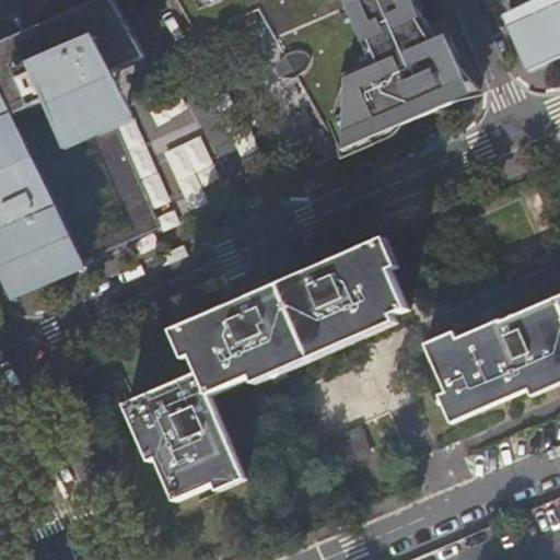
[(0,241),(22,286),(81,259),(88,256),(91,255),(146,231),(83,85),(97,80),(120,129),(127,126),(105,77),(149,59),(114,0),(102,0),(0,44),(0,241)]
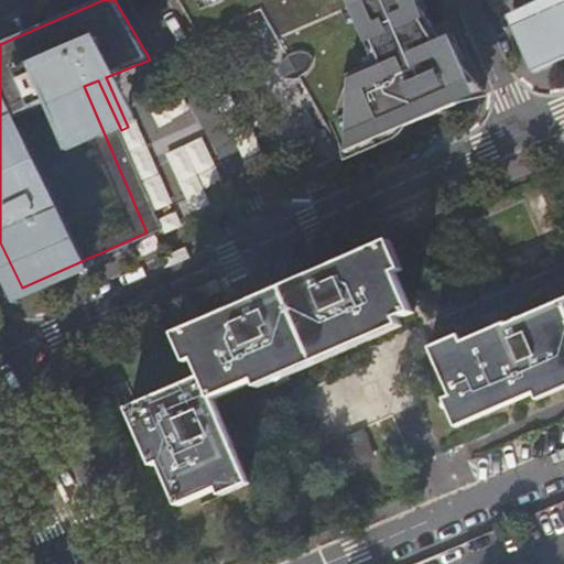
[(179,0),(201,39),(261,12),(286,58),(282,62),(279,65),(278,71),(280,76),(282,80),(288,83),(299,79),(343,155),(447,109),(481,94),(484,94),(481,88),(477,89),(463,73),(447,39),(440,41),(435,31),(423,17),(414,0),(179,0)]
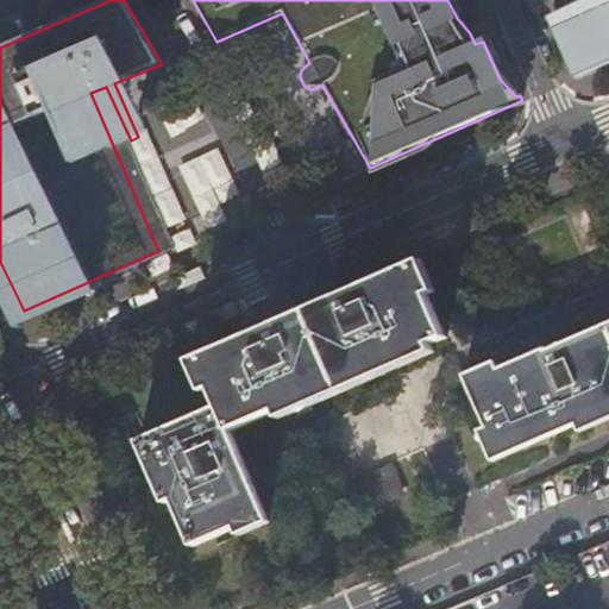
[(447,0),(457,18),(460,12),(463,7),(463,1),(462,0),(447,0)]
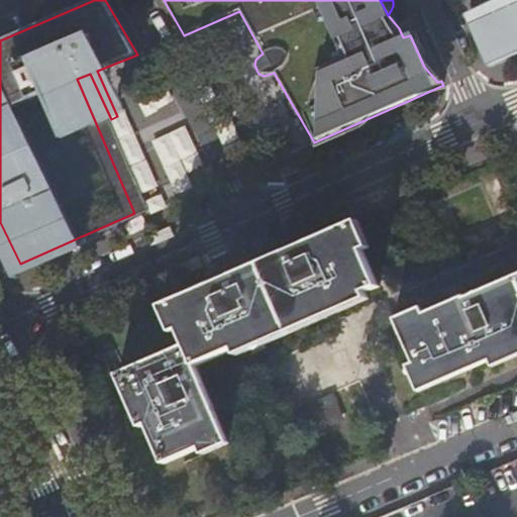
[(516,0),(505,0),(468,16),(490,66),(516,53),(516,0)]
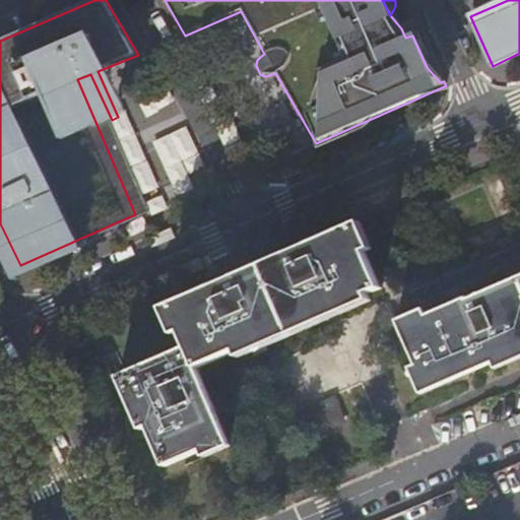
[(427,67),(440,82),(418,34),(415,36),(410,25),(401,28),(405,38),(412,36),(427,67)]
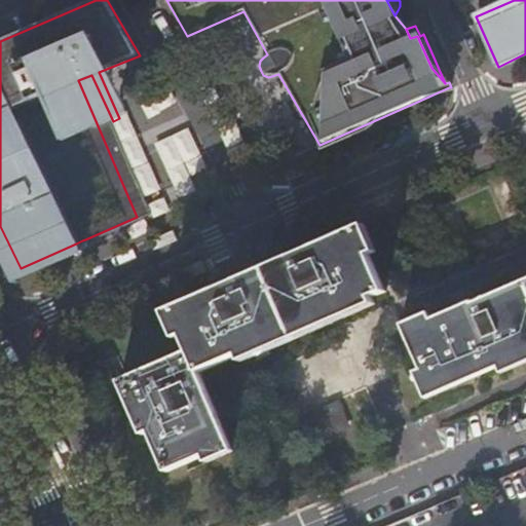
[(153,211),(113,121),(91,75),(78,80),(137,217),(153,211)]
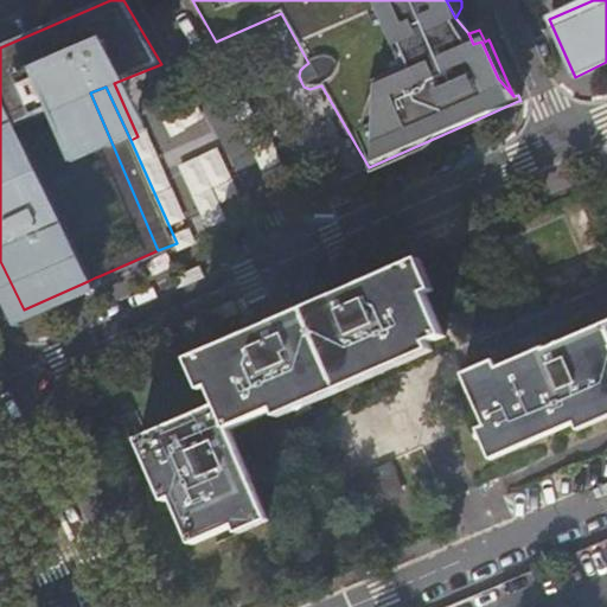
[(0,279),(17,312),(24,310),(0,261),(0,279)]
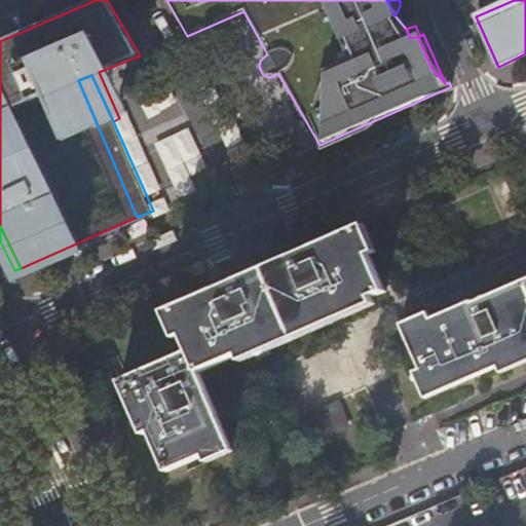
[(372,251),(362,226),(357,228),(367,253),(372,251)]
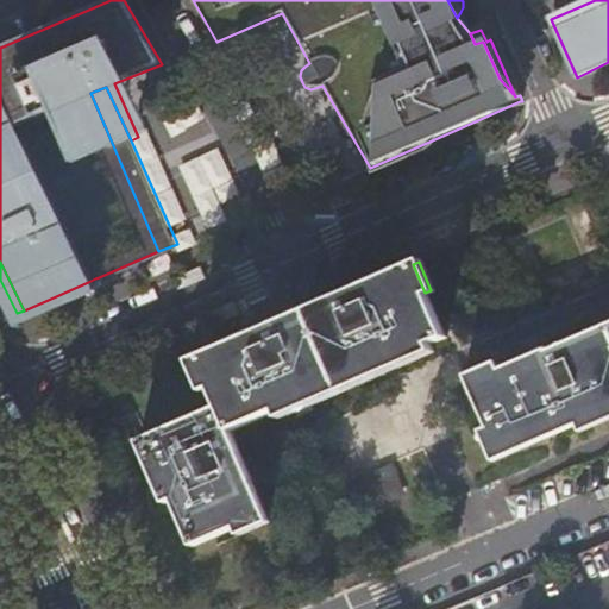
[(425,293),(413,264),(196,359),(209,391),(215,403),(143,437),(170,498),(192,545),(233,526),(263,512),(230,431),(274,410),(289,405),(294,414),(312,406),(308,396),(366,371),(370,380),(388,372),(384,363),(427,345),(444,338),(425,293)]
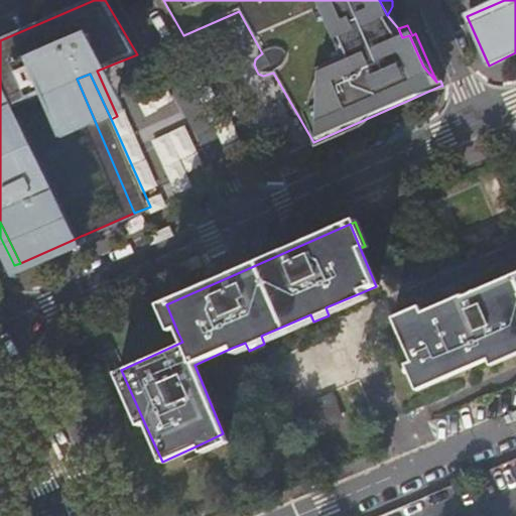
[(75,239),(77,245),(86,241),(84,235),(81,236),(75,239)]
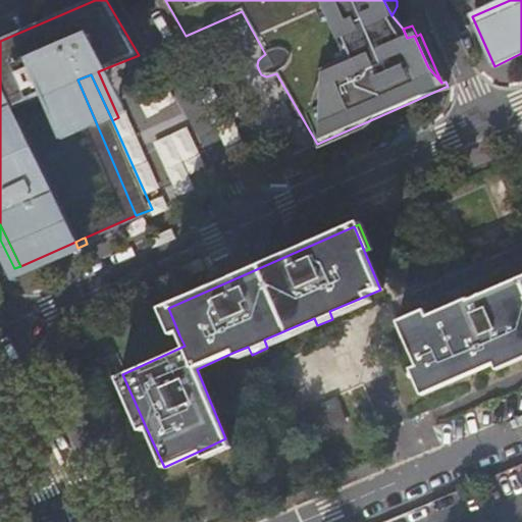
[(521,272),(422,316),(394,328),(410,366),(422,394),(489,364),(521,350),(521,272)]
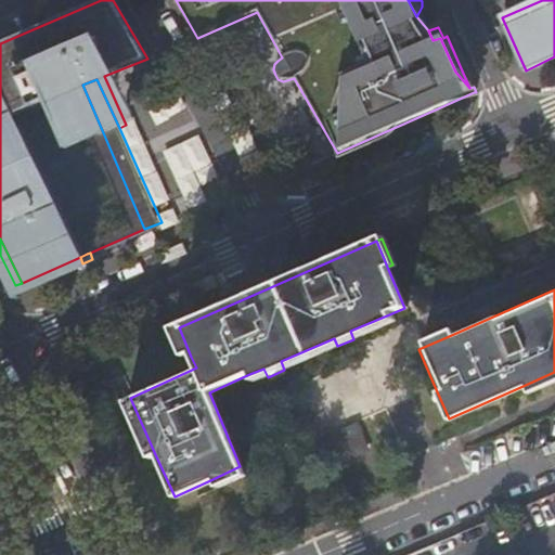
[(394,321),(389,314),(350,331),(353,339),(394,321)]
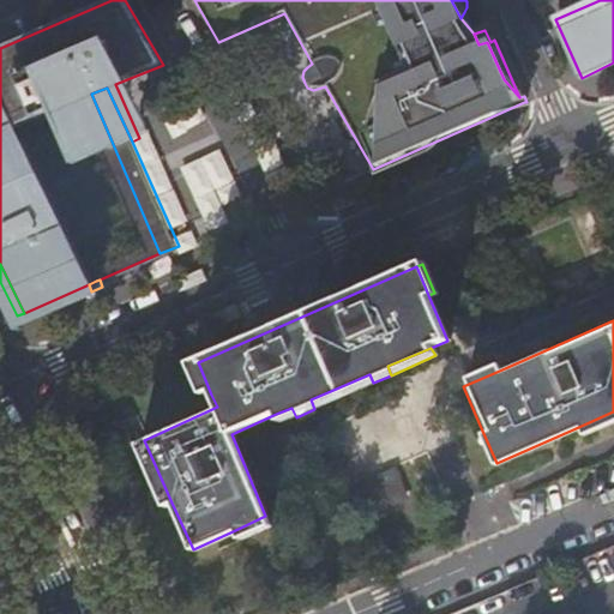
[(211,395),(198,362),(191,365),(204,397),(211,395)]
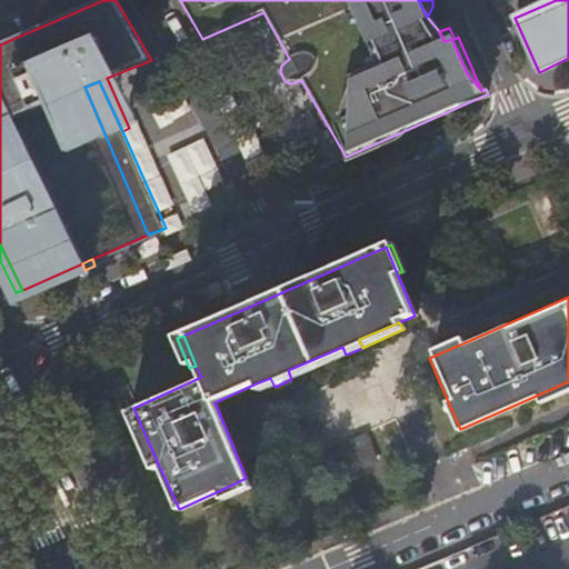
[(426,350),(429,358),(460,345),(456,337),(426,350)]
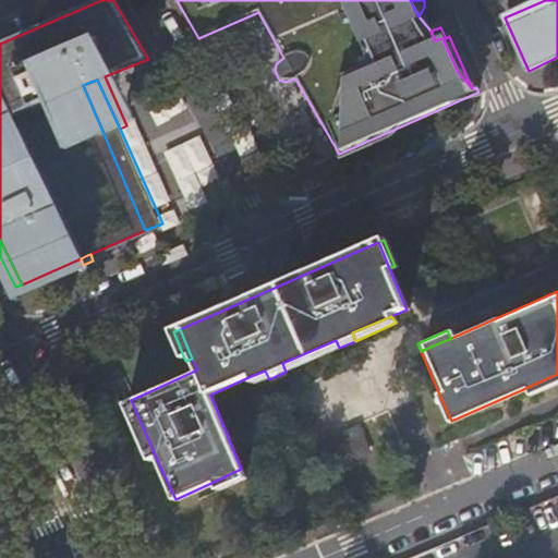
[(286,372),(339,348),(336,340),(282,363),(286,372)]
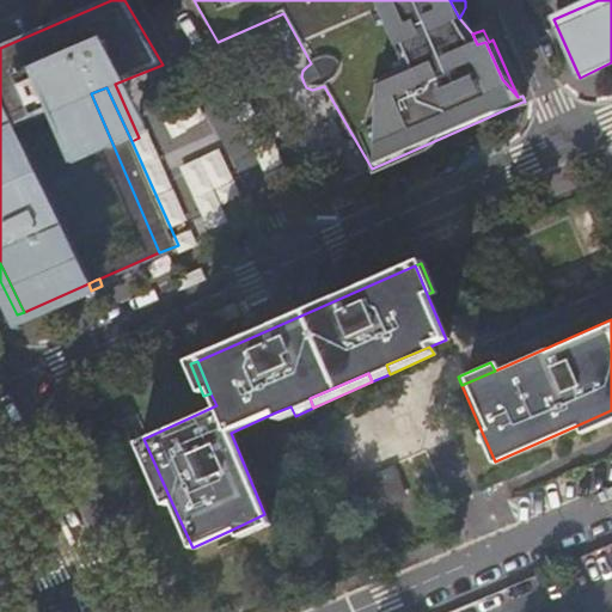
[(281,422),(295,416),(291,407),(275,412),(281,422)]
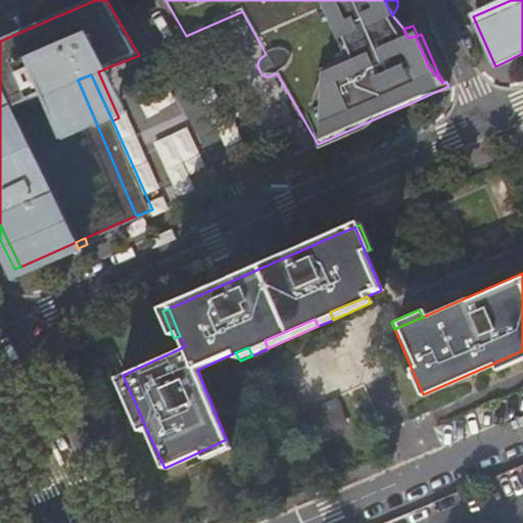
[(522,350),(490,365),(495,373),(522,360),(522,350)]
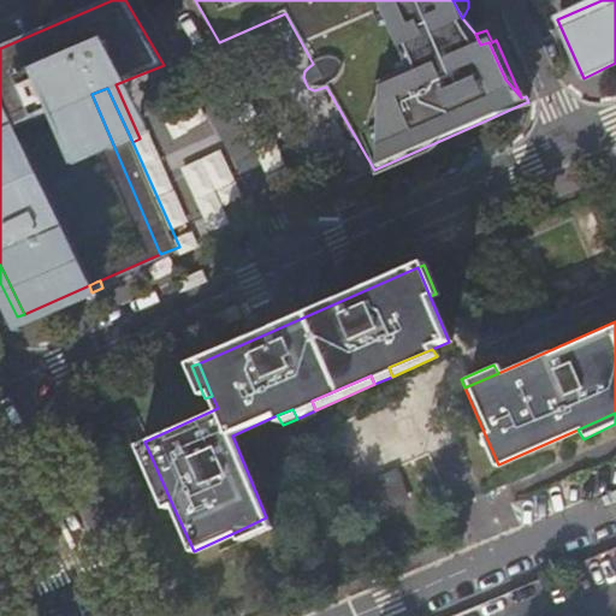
[(107,433),(101,421),(81,431),(87,443),(107,433)]
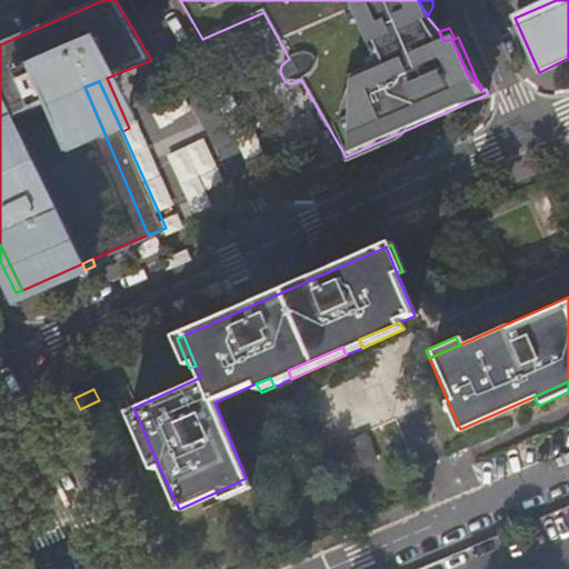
[(460,429),(447,399),(441,402),(453,432),(460,429)]
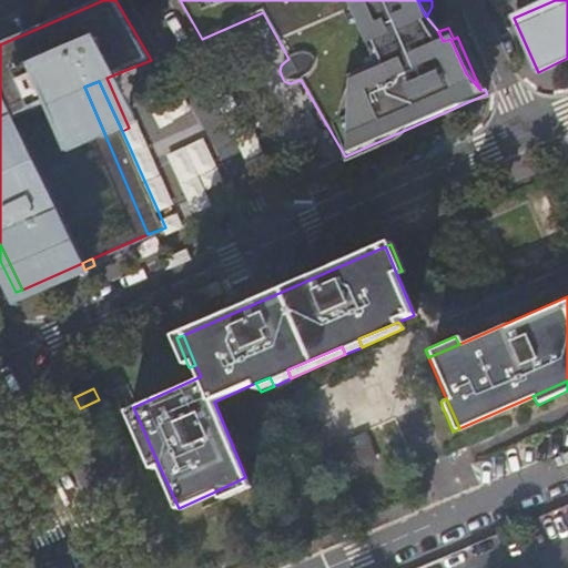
[(159,465),(133,407),(125,411),(151,468),(159,465)]
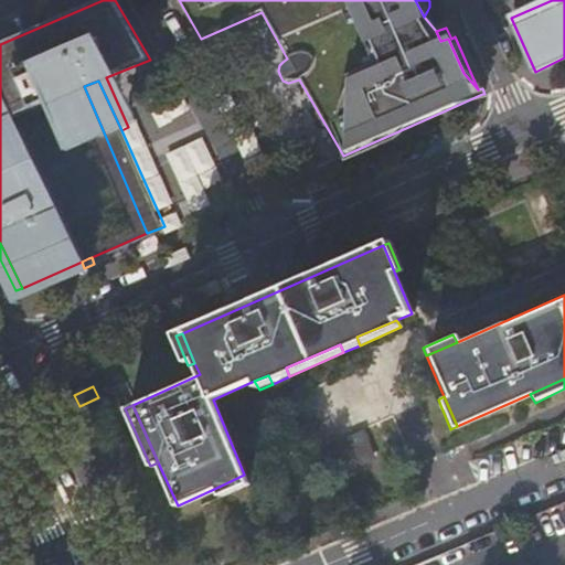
[(244,475),(216,488),(221,497),(247,483),(244,475)]
